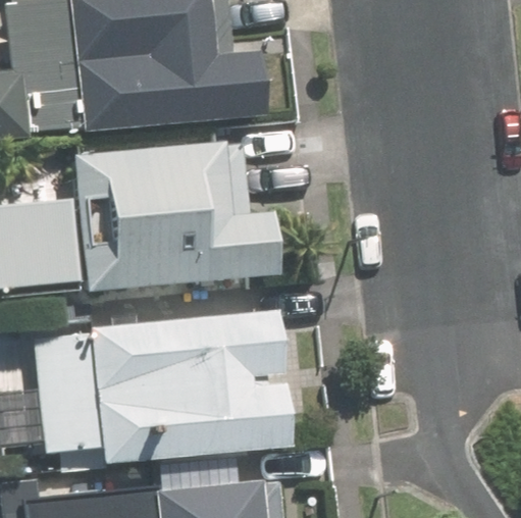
[(10,71),(0,72),(0,139),(268,115),(262,49),(232,52),(227,0),(9,0),(4,0),(10,71)]
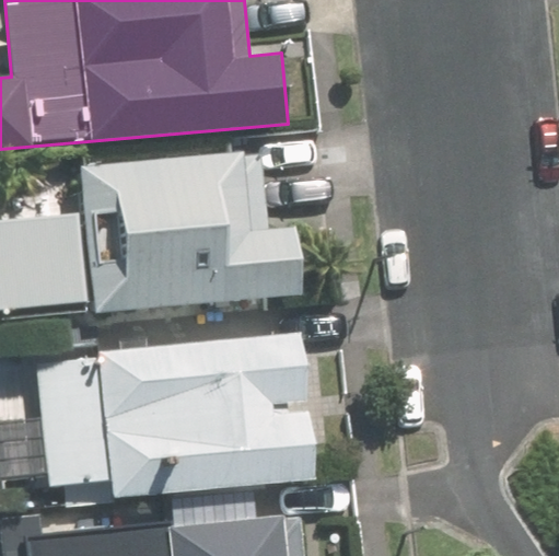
[(94,313),(302,294),(295,227),(267,229),(260,151),(81,166),(94,313)]
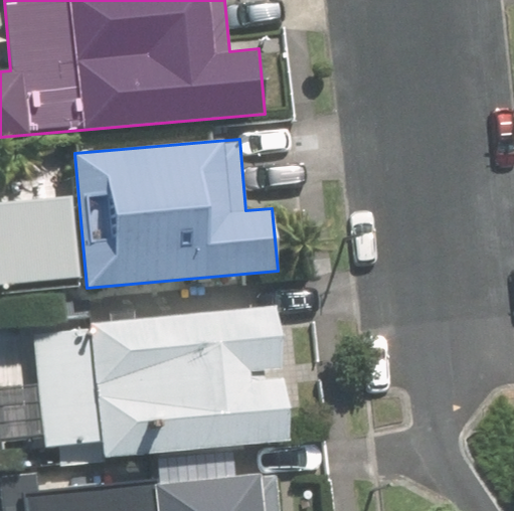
[(0,285),(81,278),(74,196),(0,202),(0,285)]
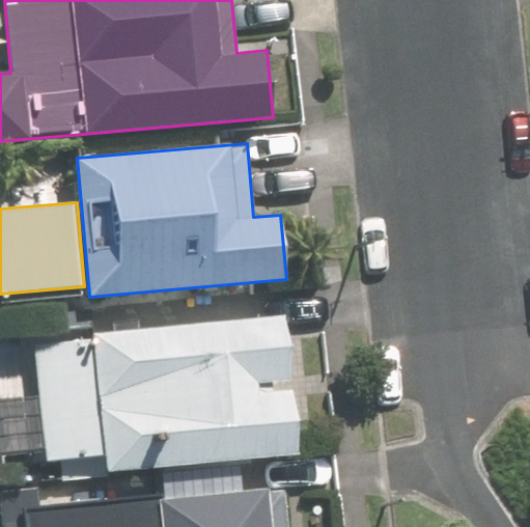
[(104,456),(106,471),(300,454),(287,314),(34,337),(46,462),(104,456)]
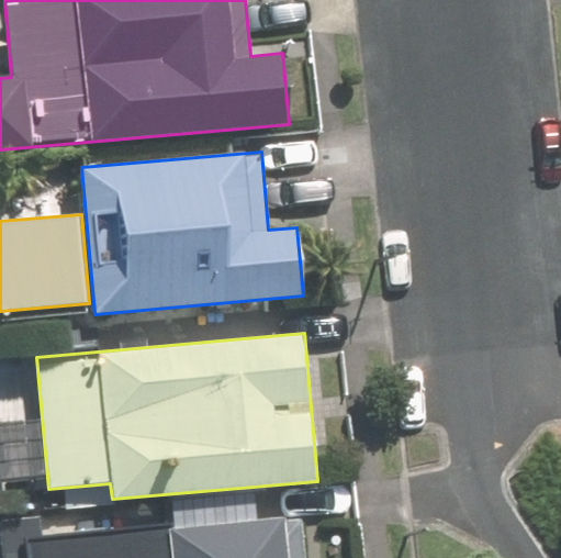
[(303,557),(300,516),(27,540),(29,557),(303,557)]
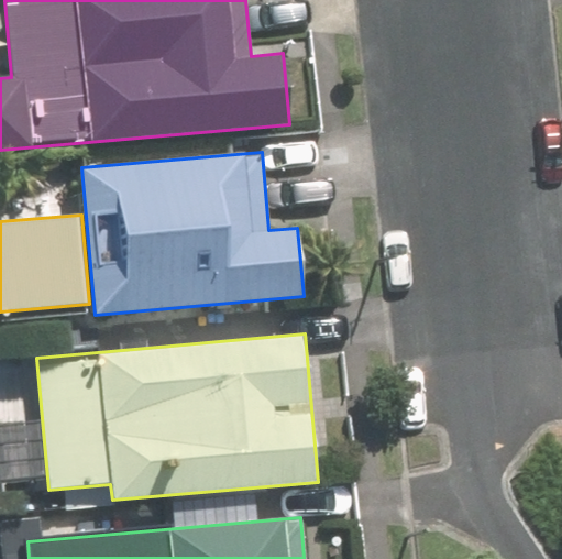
All buildings are outlined.
